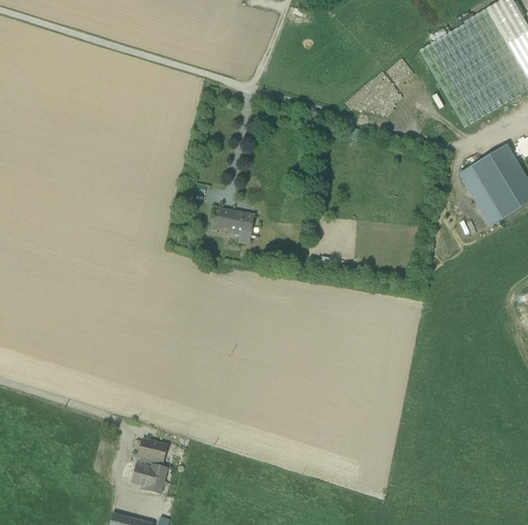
[(527,26),(513,0),(498,0),(486,7),(527,78),(527,26)]
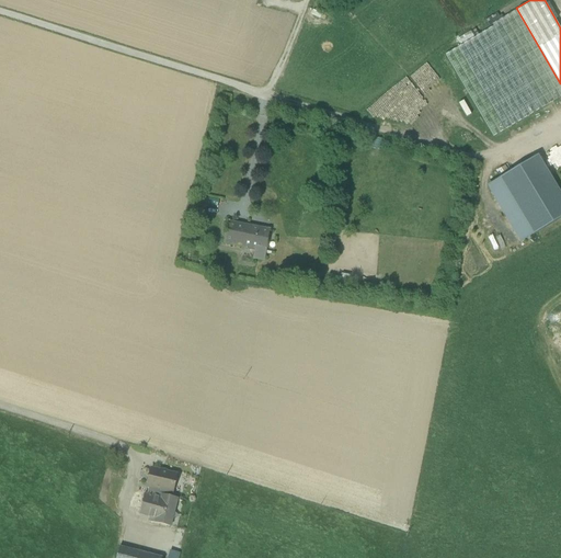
[(560,93),(560,83),(516,8),(492,22),(493,24),(541,106),(560,93)]
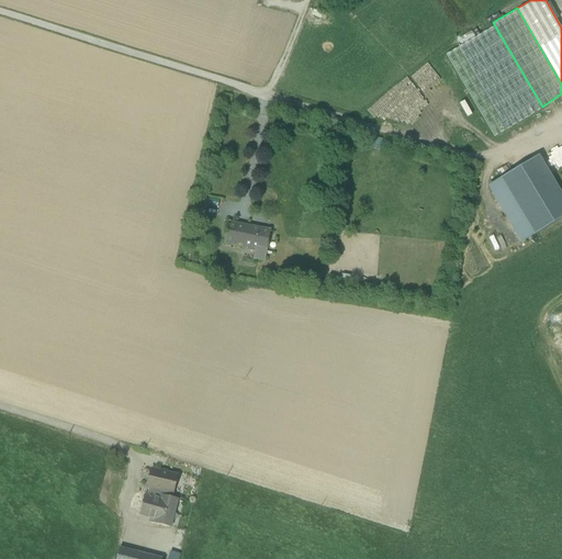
[(494,24),(446,53),(494,135),(542,107),(494,24)]
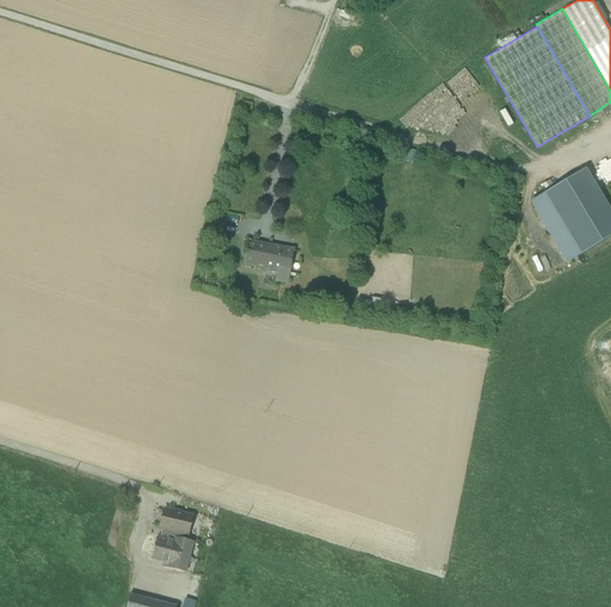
[(610,209),(585,166),(544,191),(581,253),(610,234),(610,209)]
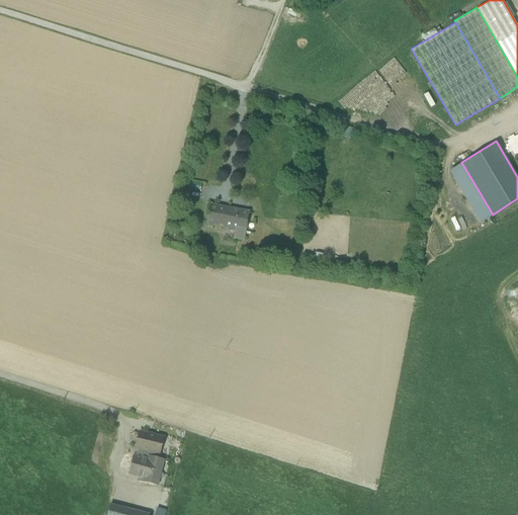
[(238,208),(209,203),(206,223),(234,228),(238,208)]
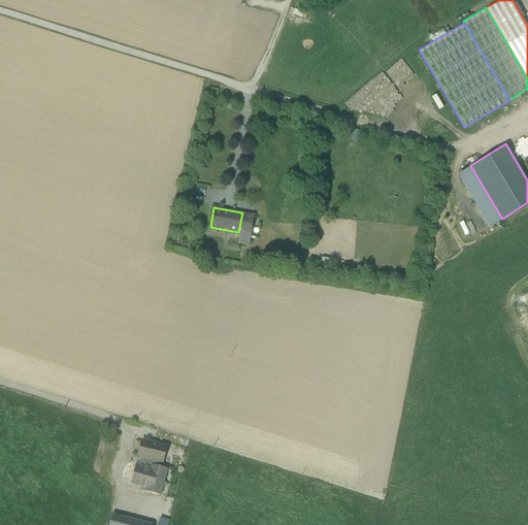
[(254,215),(242,212),(238,232),(240,232),(250,234),(254,215)]
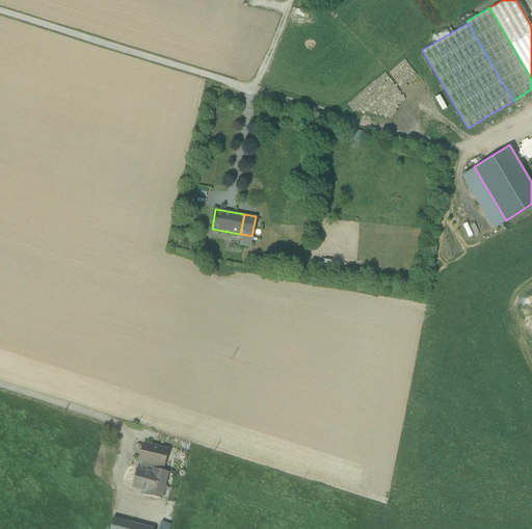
[(251,236),(242,234),(240,243),(249,245),(251,236)]
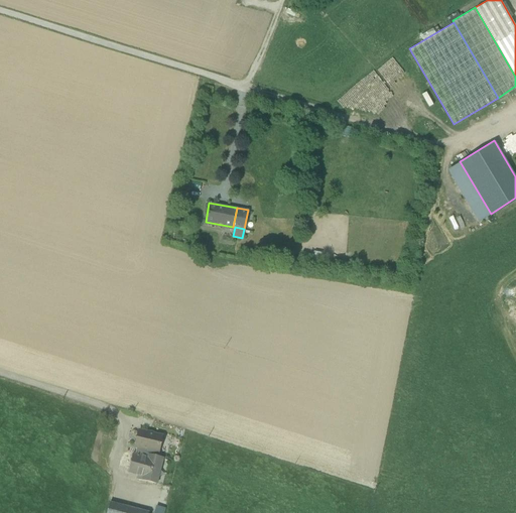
[(146,430),(138,428),(135,444),(137,444),(135,452),(133,452),(128,471),(138,473),(137,477),(157,482),(163,456),(157,455),(162,434),(153,432),(152,430),(148,429),(146,430)]
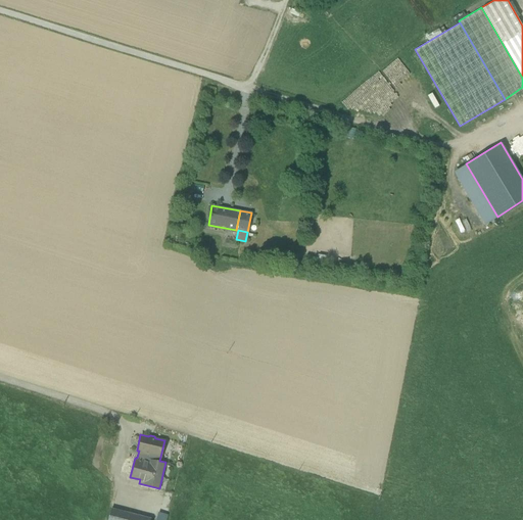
[(150,519),(151,518),(110,508),(107,519),(150,519)]
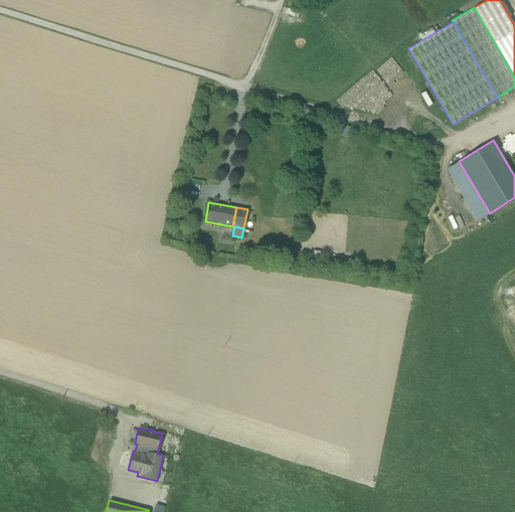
[(154,502),(153,511),(163,511),(164,503),(154,502)]
